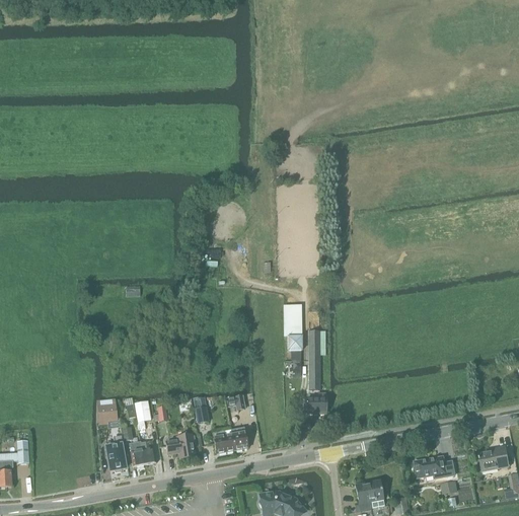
[(302,350),(302,335),(301,303),(283,304),(284,336),(287,336),(287,350),(290,350),(291,360),(291,370),(301,369),(301,361),(301,350),(302,350)]
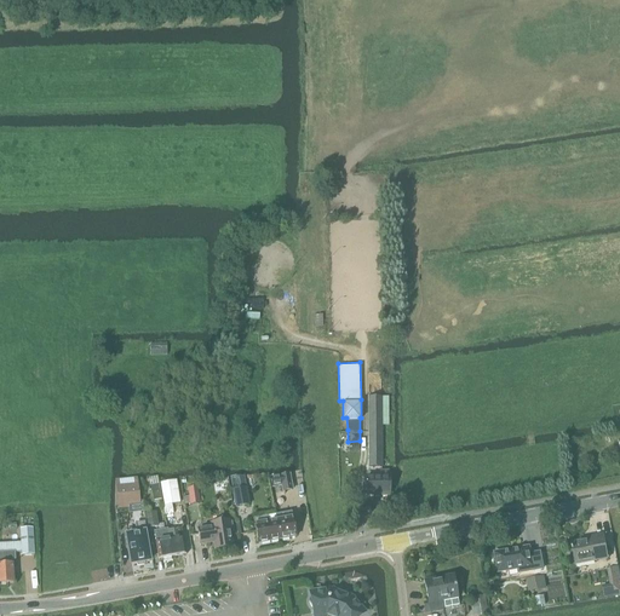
[(382,395),(369,393),(368,465),(383,465),(382,422),(389,422),(389,395),(382,395)]
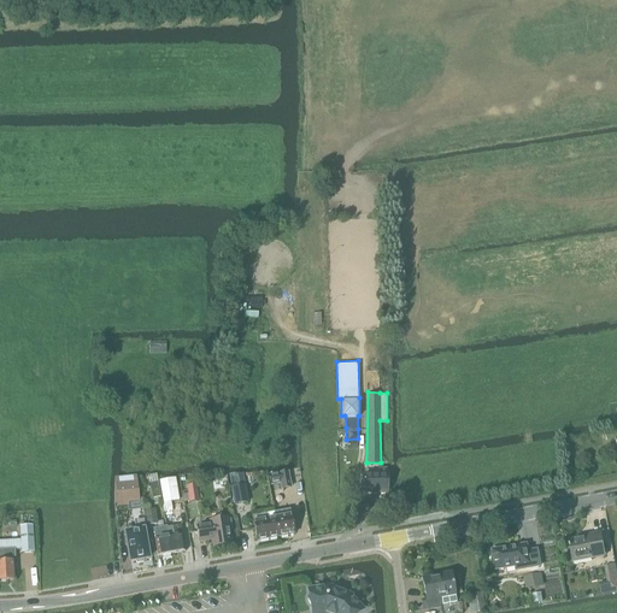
[(386,490),(386,466),(378,466),(378,472),(364,472),(364,490),(371,490),(386,490)]
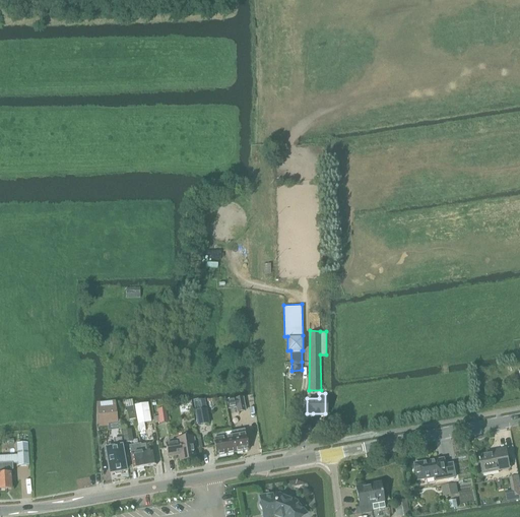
[(204,396),(192,397),(193,398),(195,408),(198,424),(209,422),(206,406),(204,397),(204,396)]
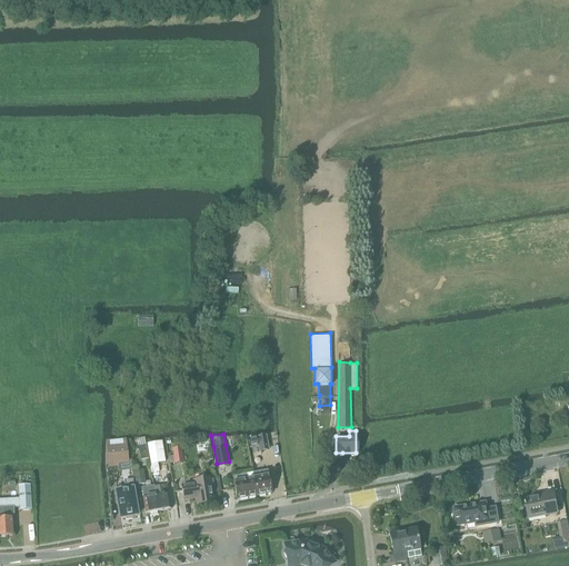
[(268,448),(266,434),(248,437),(249,446),(258,444),(259,450),(268,448)]
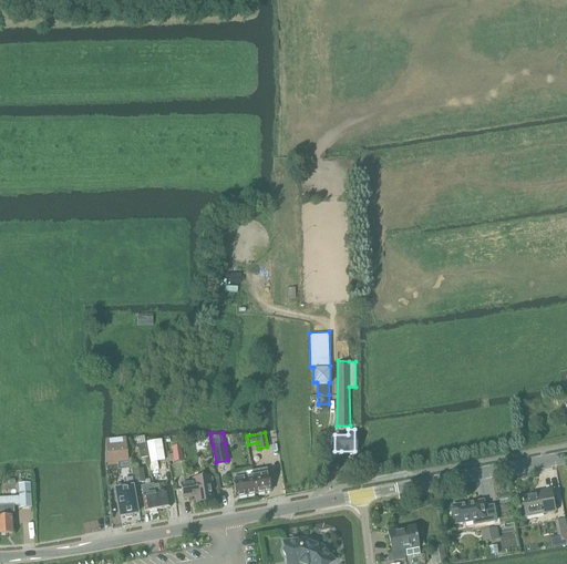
[(150,460),(165,458),(162,438),(146,440),(150,460)]
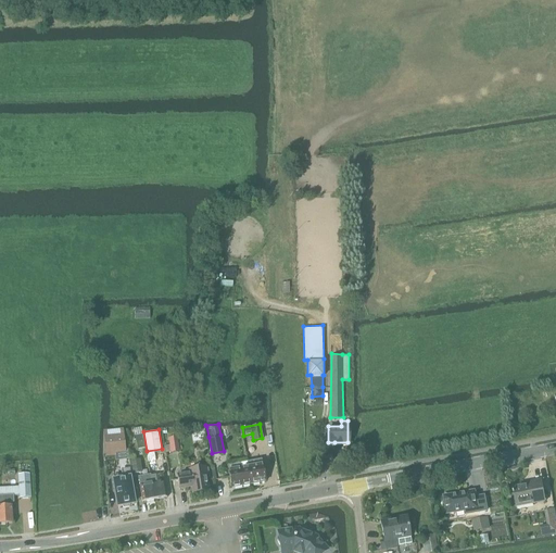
[(124,430),(104,432),(106,455),(116,454),(116,453),(126,452),(124,430)]
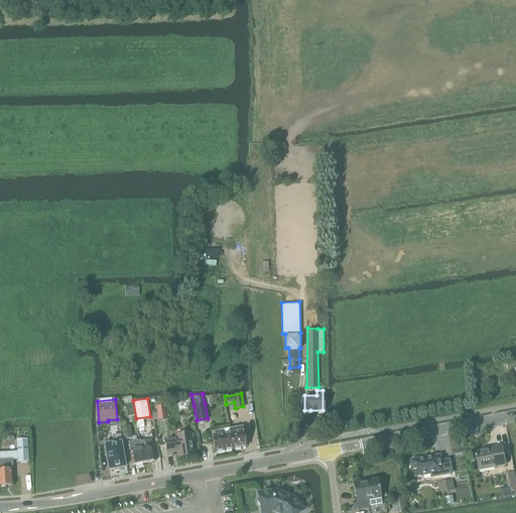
[(125,400),(127,414),(134,413),(132,399),(125,400)]
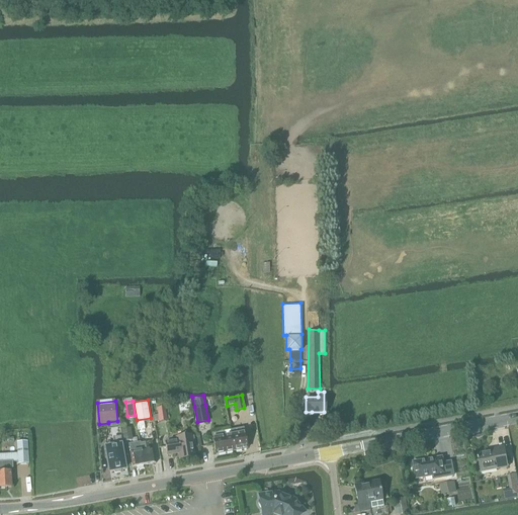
[(159,420),(167,419),(165,405),(157,406),(159,420)]
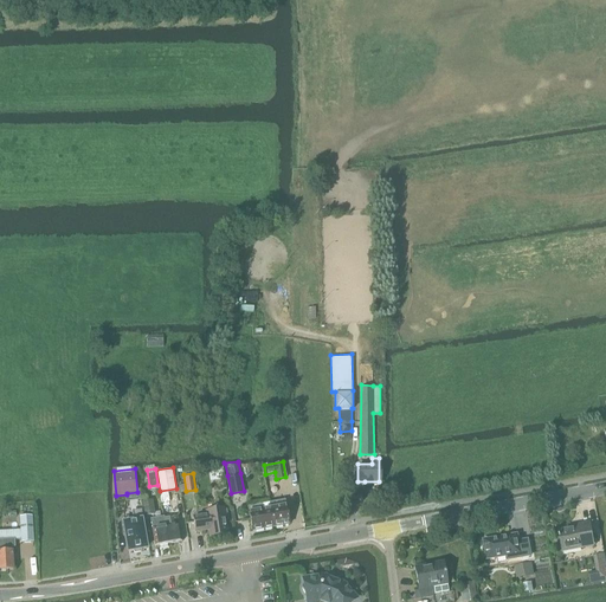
[(144,513),(155,512),(153,497),(142,499),(144,513)]
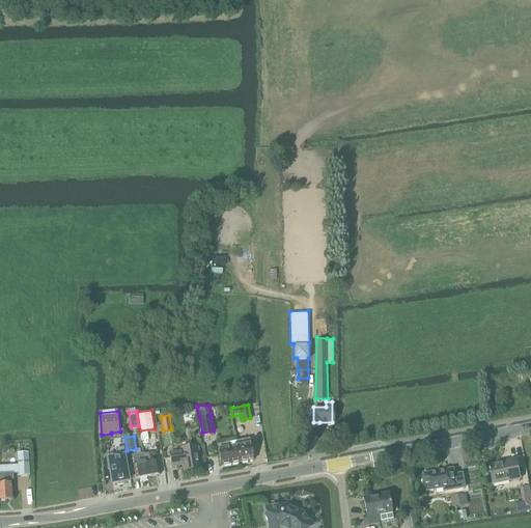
[(243,438),(235,439),(236,442),(240,460),(249,459),(253,457),(250,436),(246,437),(243,438)]
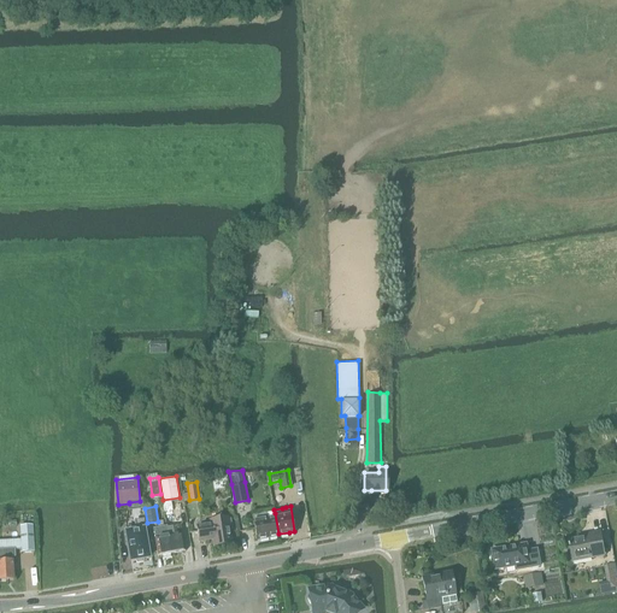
[(266,511),(253,513),(258,537),(278,534),(275,513),(268,516),(266,511)]
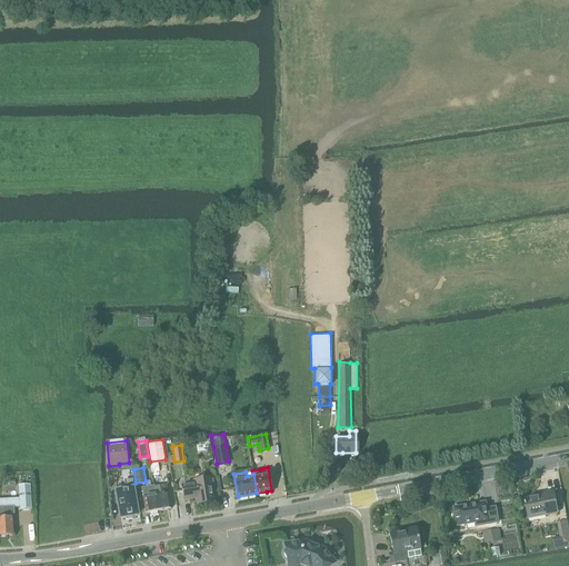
[(127,488),(116,489),(120,516),(125,515),(126,517),(131,516),(132,514),(137,513),(132,487),(135,486),(132,476),(125,478),(127,488)]
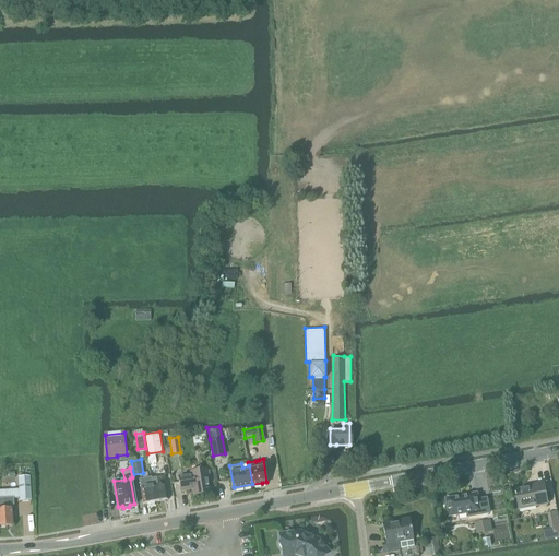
[(180,488),(193,487),(194,494),(210,492),(206,468),(191,470),(191,473),(178,474),(180,488)]
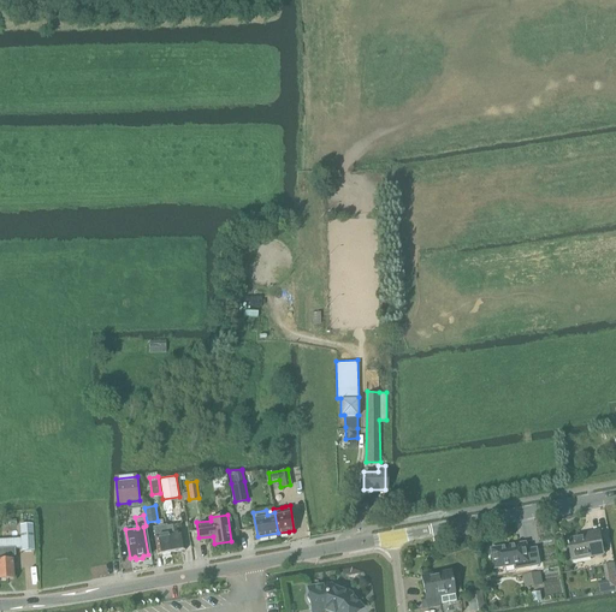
[(22,550),(34,548),(33,522),(21,522),(22,550)]
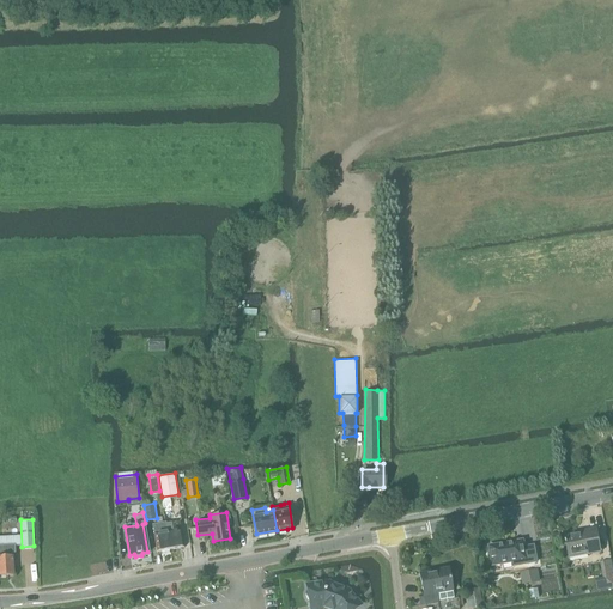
[(165,519),(152,522),(153,531),(155,531),(157,550),(170,548),(167,522),(165,519)]
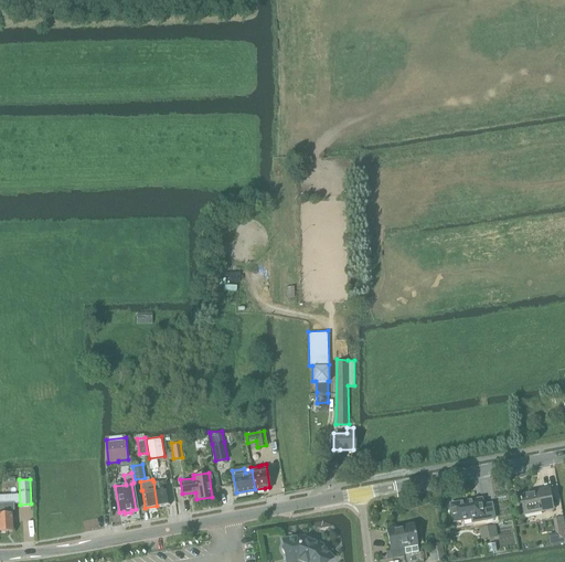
[(166,479),(153,481),(157,506),(170,504),(166,479)]
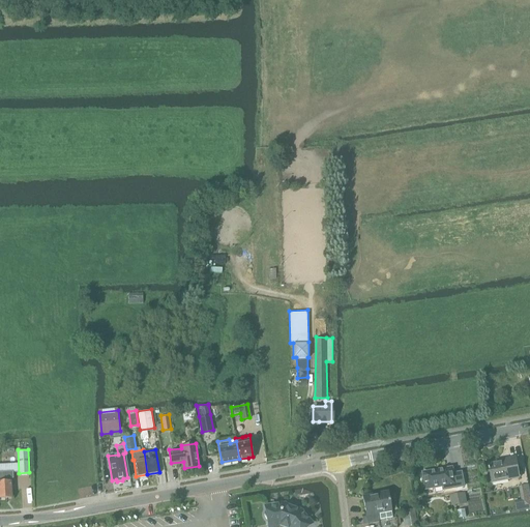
[(497,461),(489,462),(492,477),(510,474),(509,469),(516,467),(513,455),(507,456),(506,457),(496,458),(497,461)]
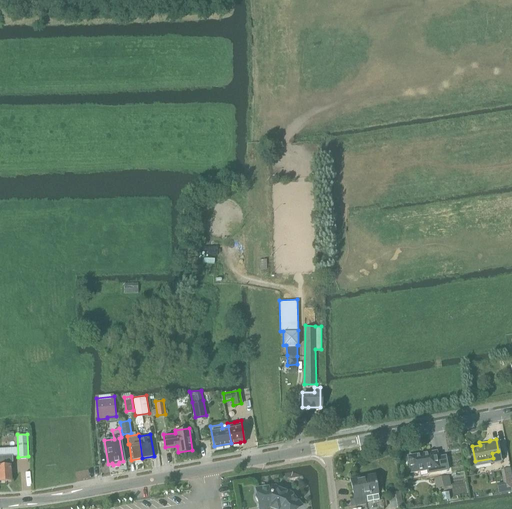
[(432,450),(409,454),(412,471),(428,468),(428,472),(449,468),(446,455),(446,454),(438,455),(437,449),(432,450)]
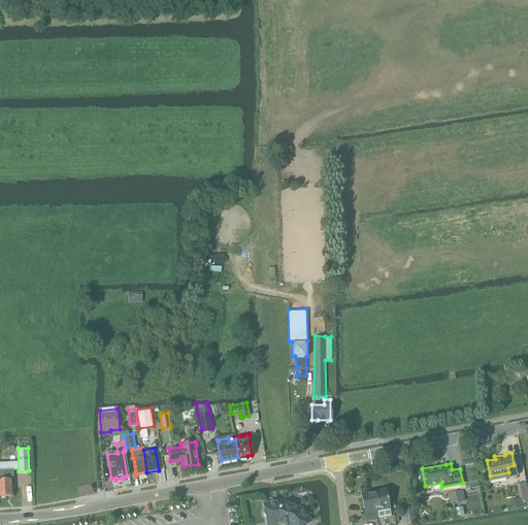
[(9,478),(9,476),(12,474),(12,468),(0,468),(0,494),(11,494),(10,478),(9,478)]
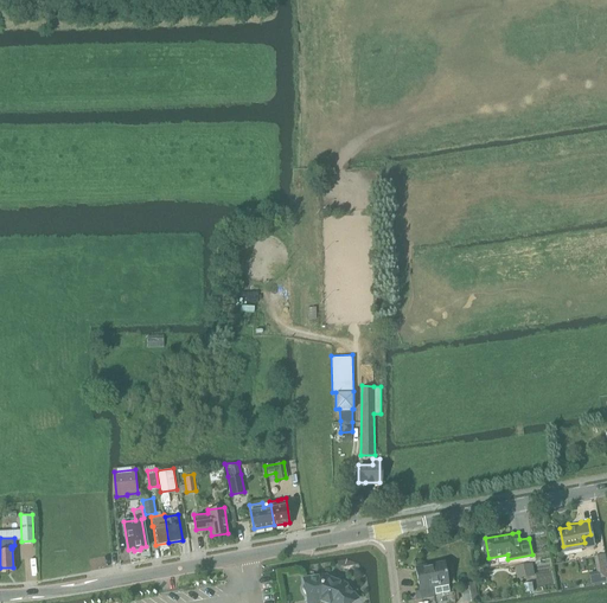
[(589,571),(590,582),(606,578),(606,564),(605,551),(594,552),(596,569),(589,571)]
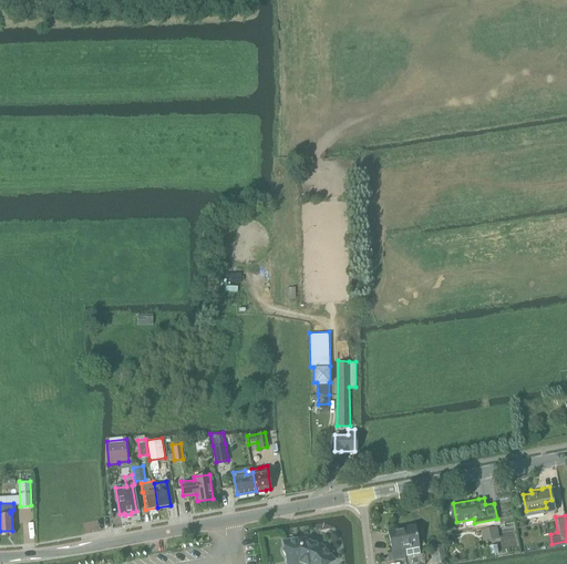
[(498,524),(481,526),(483,539),(500,535),(498,524)]
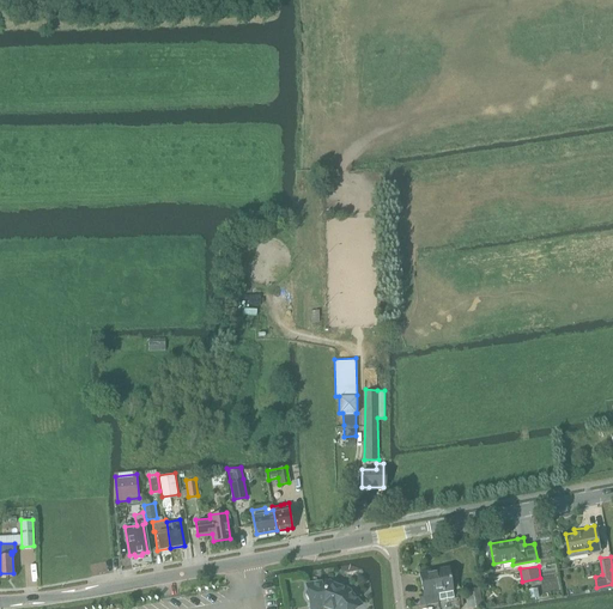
[(420,576),(425,602),(438,600),(439,608),(448,608),(460,607),(457,596),(453,596),(448,567),(431,570),(431,573),(420,576)]
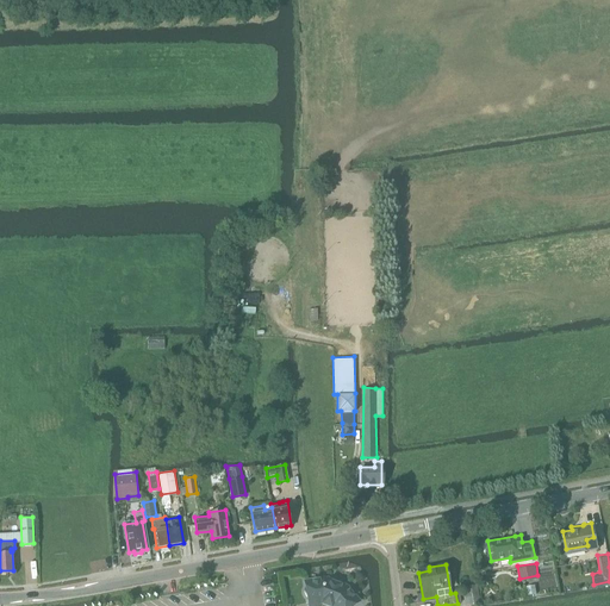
[(344,582),(328,576),(328,578),(324,576),(305,580),(306,583),(305,586),(305,588),(305,591),(306,593),(307,595),(310,605),(322,604),(328,605),(350,605),(359,599),(347,585),(343,583),(344,582)]
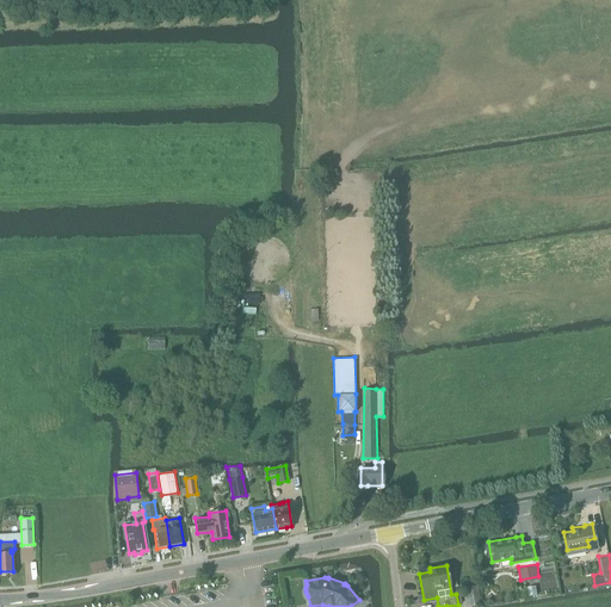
[(468,602),(480,601),(476,584),(466,587),(468,602)]
